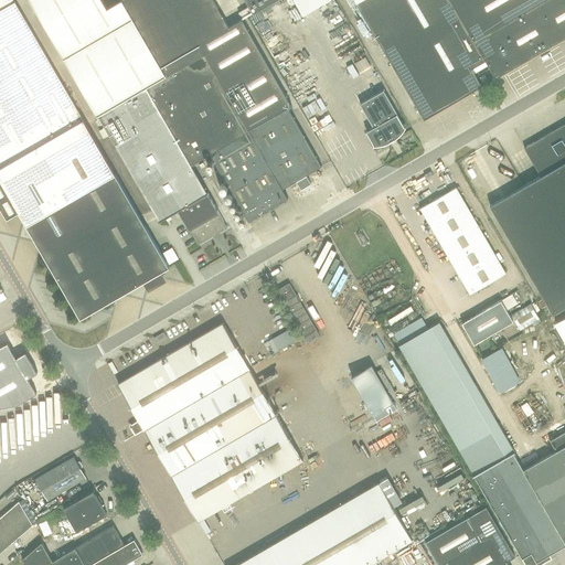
[(0,0),(0,199),(97,142),(89,129),(84,119),(13,0),(0,0)]
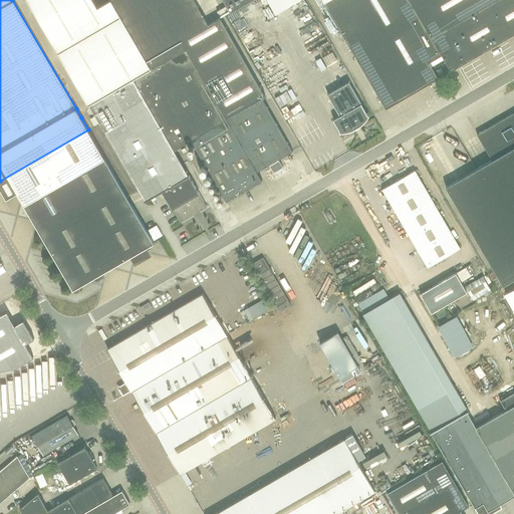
[(27,0),(89,104),(134,78),(152,68),(147,60),(111,0),(108,0),(97,7),(93,0),(27,0)]
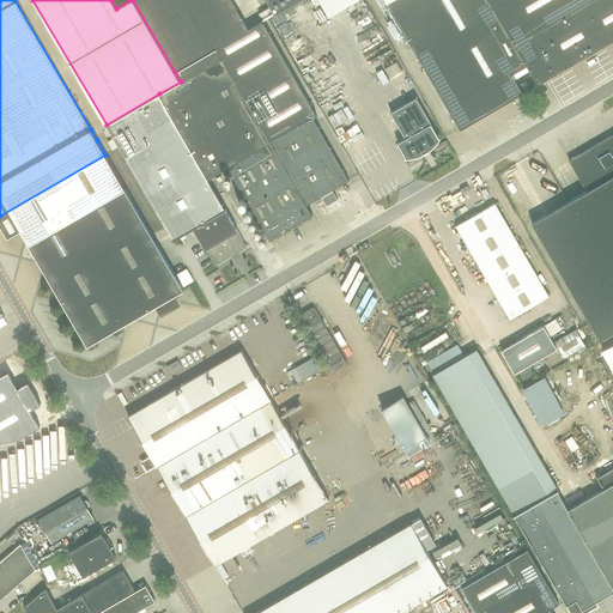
[(207,178),(229,167),(271,240),(313,214),(307,205),(349,180),(313,117),(317,115),(263,20),(248,30),(231,0),(133,0),(175,72),(217,48),(222,58),(181,82),(159,93),(207,178)]
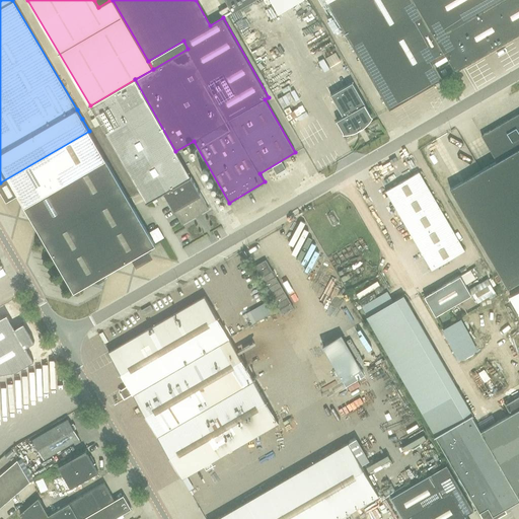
[(225,0),(232,12),(253,0),(225,0)]
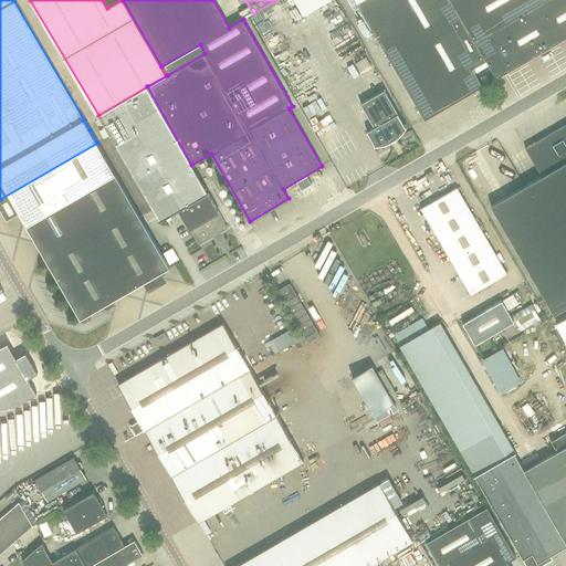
[(294,0),(304,16),(331,0),(294,0)]
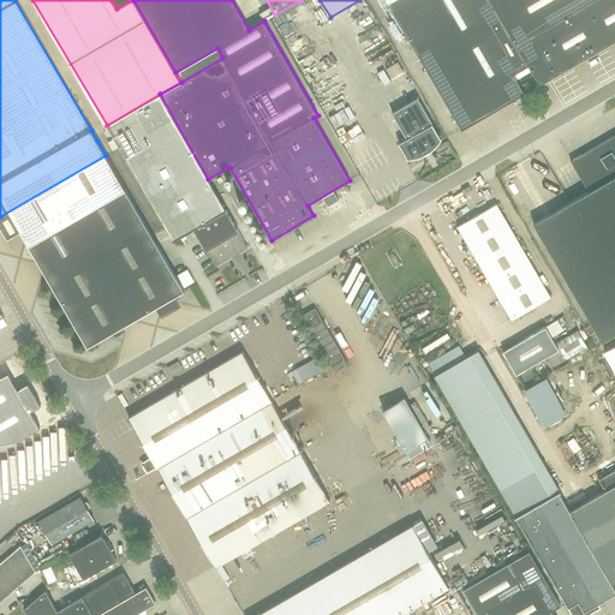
[(539,84),(554,76),(614,40),(614,0),(392,0),(388,3),(398,19),(463,129),(524,93),(513,75),(529,65),(539,84)]
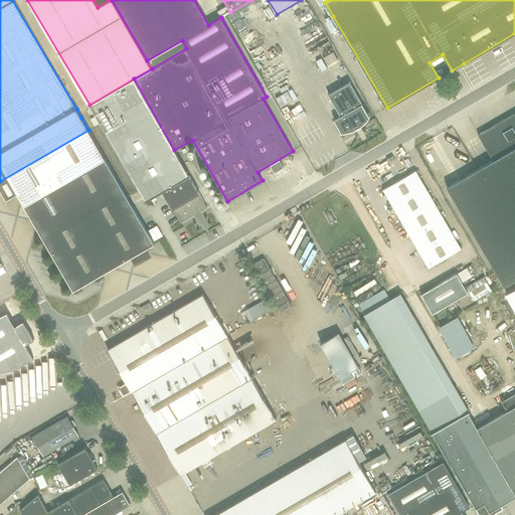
[(220,17),(229,11),(226,6),(217,12),(220,17)]
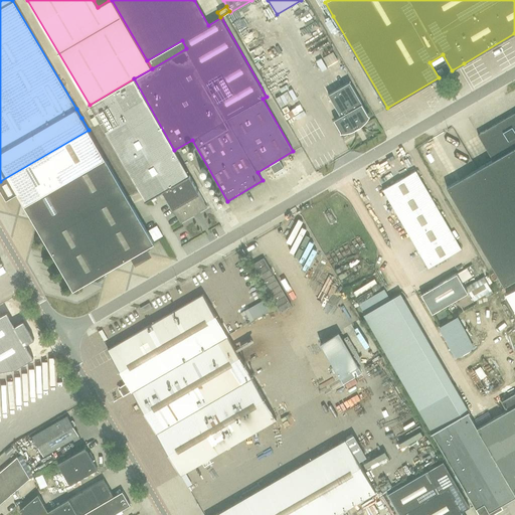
[(174,150),(134,78),(90,105),(145,201),(163,191),(181,222),(207,207),(199,193),(174,150)]
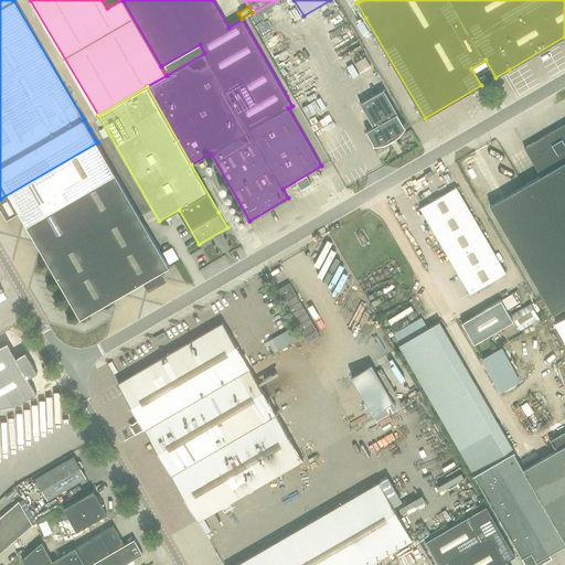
[(401,134),(403,131),(406,127),(404,126),(397,114),(384,89),(360,104),(373,127),(370,129),(366,131),(374,144),(374,146),(382,145),(384,144),(387,144),(390,142),(393,141),(395,139),(397,138),(400,136),(401,134)]
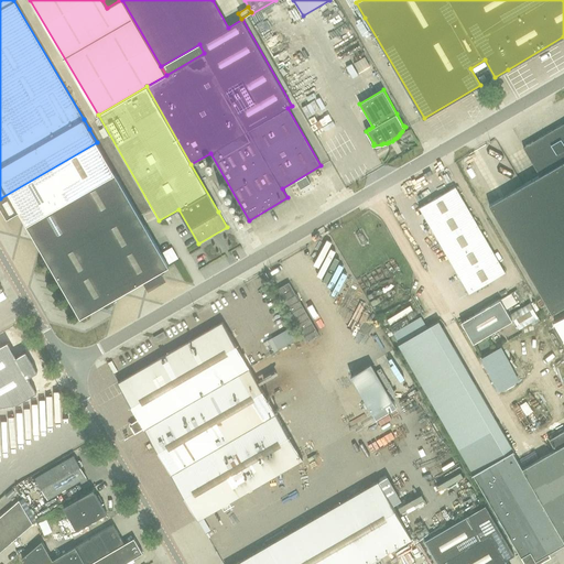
[(325,114),(315,118),(320,130),(329,127),(325,114)]
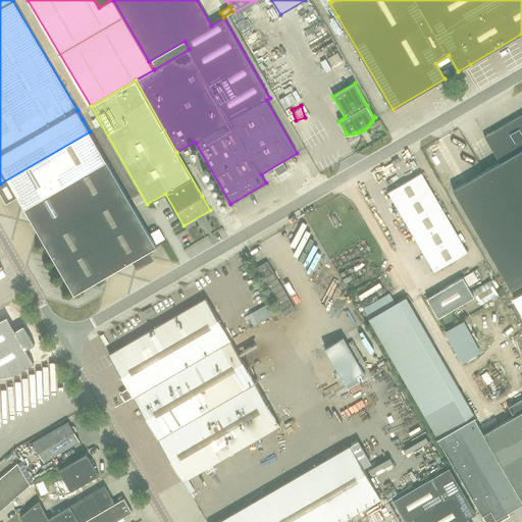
[(521,113),(484,136),(500,162),(453,190),(511,290),(521,283),(521,113)]
